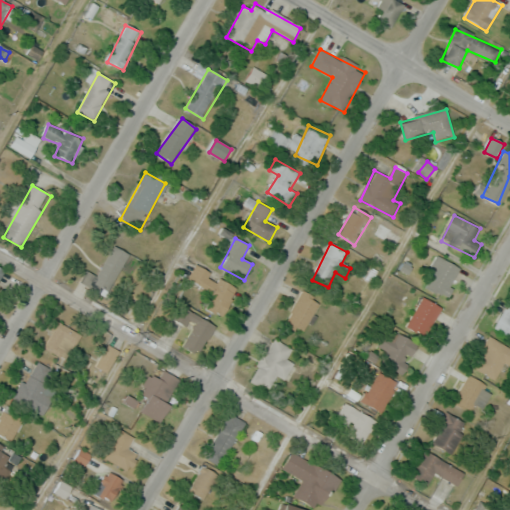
[(99,278),(87,272),(81,285),(108,298),(129,254),(113,247),(99,278)]
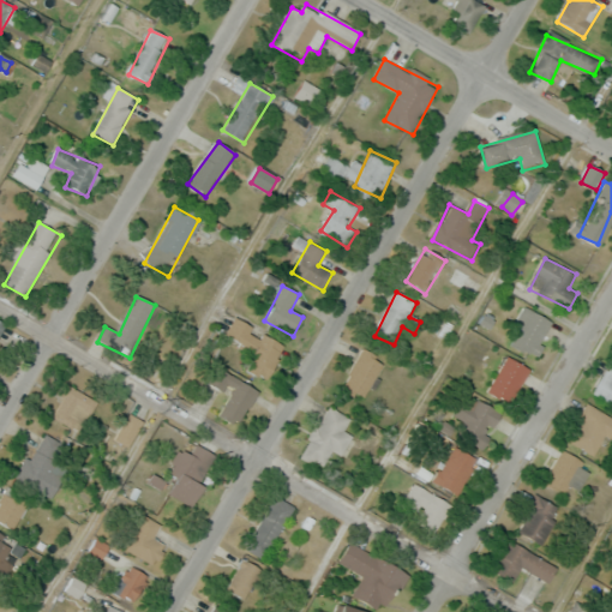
[(508,341),(538,357),(556,323),(525,307),(508,341)]
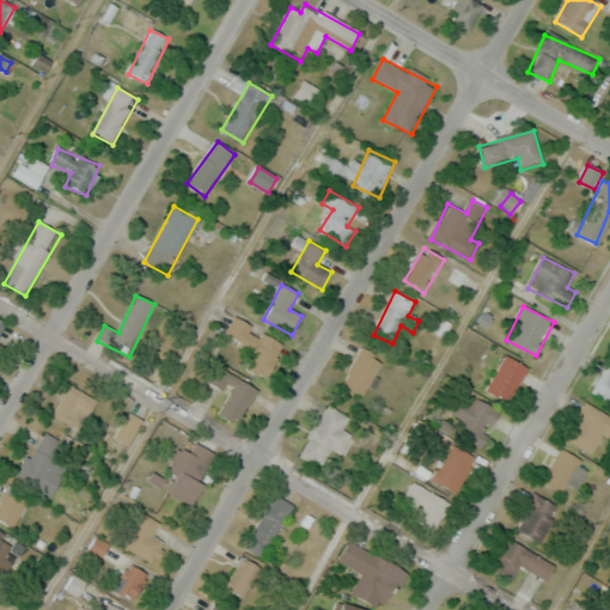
[(286,345),(235,321),(223,347),(246,359),(243,367),(269,379),(286,345)]
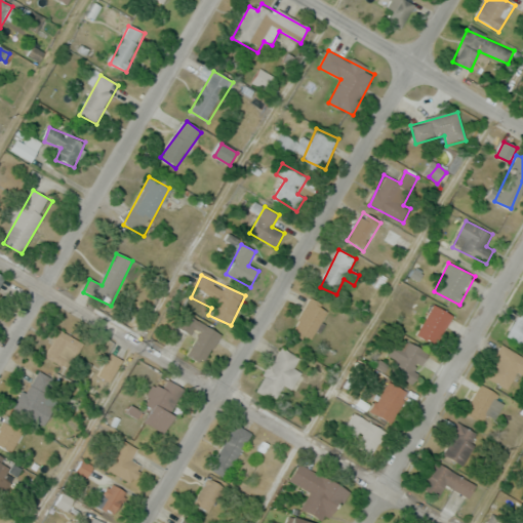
[(330,311),(311,299),(293,331),(312,342),(330,311)]
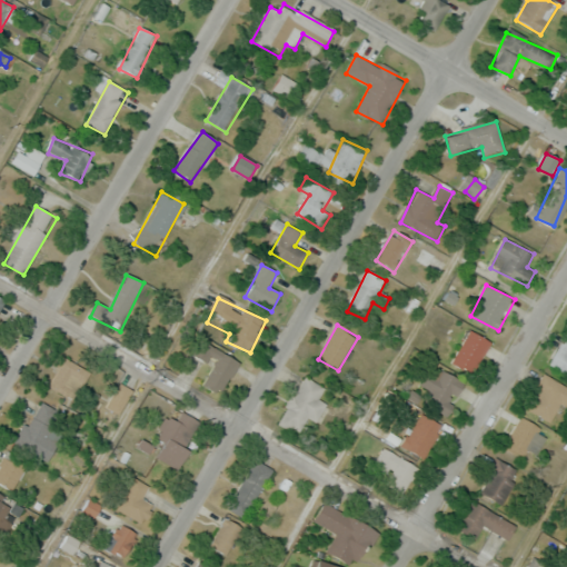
[(493,344),(473,331),(453,364),(474,376),(493,344)]
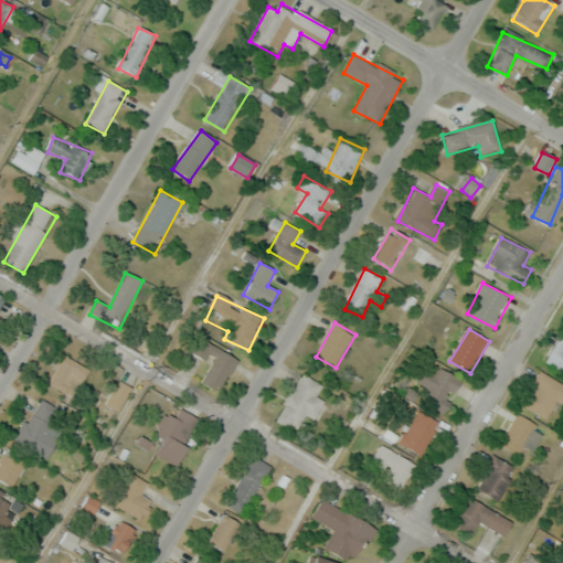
[(562,336),(561,335),(546,363),(562,371),(562,336)]
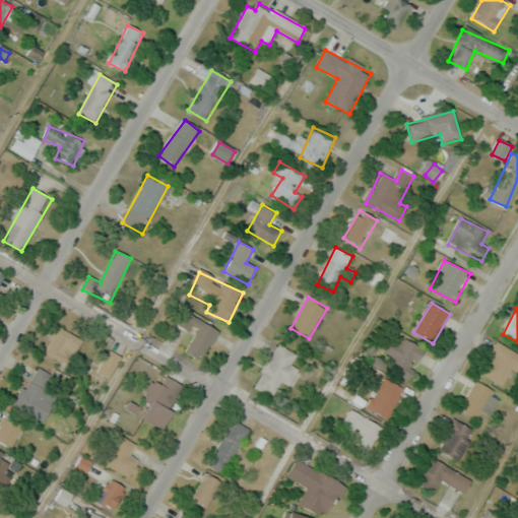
[(174,324),(196,335),(187,353),(203,363),(220,331),(181,311),(174,324)]
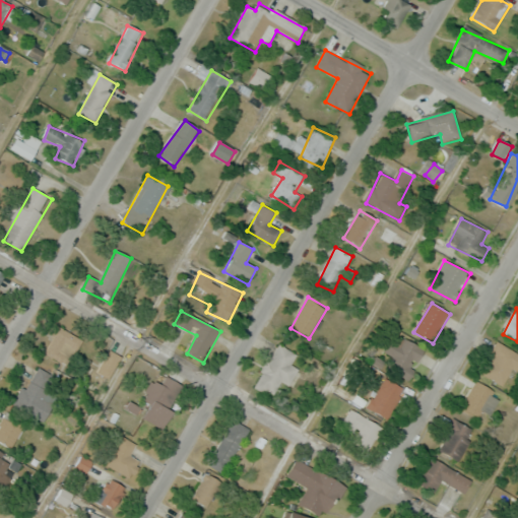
[(82,342),(60,328),(45,352),(67,367),(82,342)]
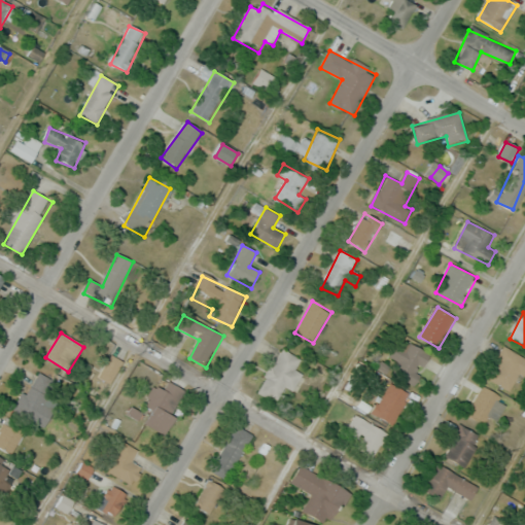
[(400,364),(394,375),(413,387),(432,358),(404,339),(390,357),(400,364)]
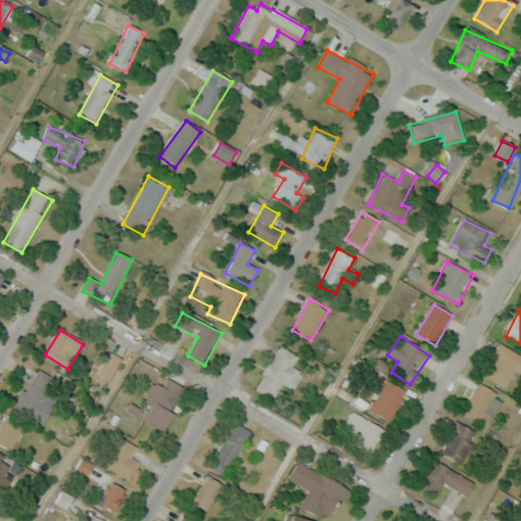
[(516,372),(520,373),(520,354),(500,346),(485,378),(508,389),(516,372)]
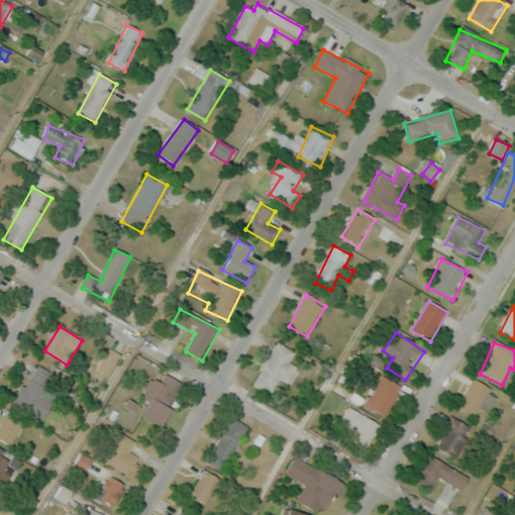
[(288,384),(301,355),(275,343),(254,387),(273,396),(280,380),(288,384)]
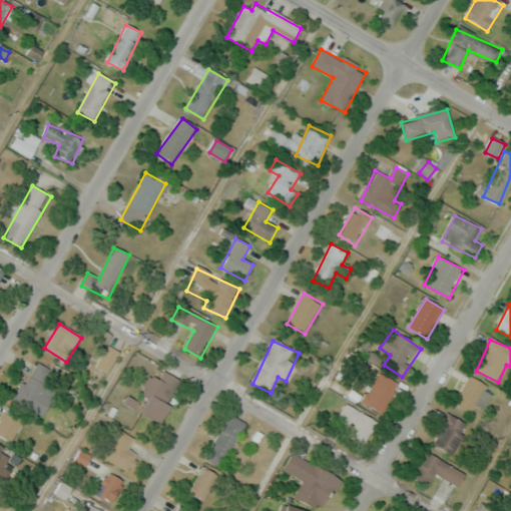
[(109,375),(120,353),(108,347),(96,368),(109,375)]
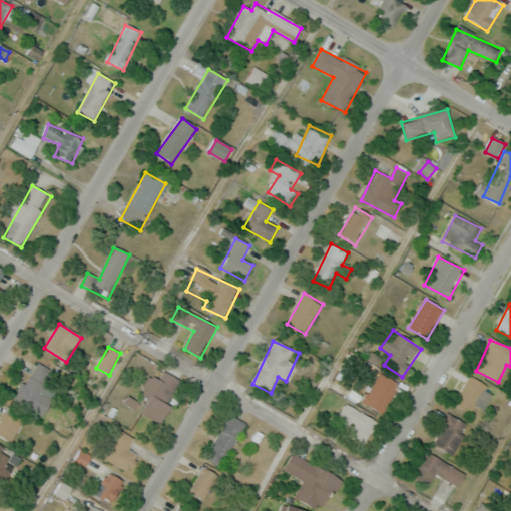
[(59,374),(34,363),(17,402),(42,413),(59,374)]
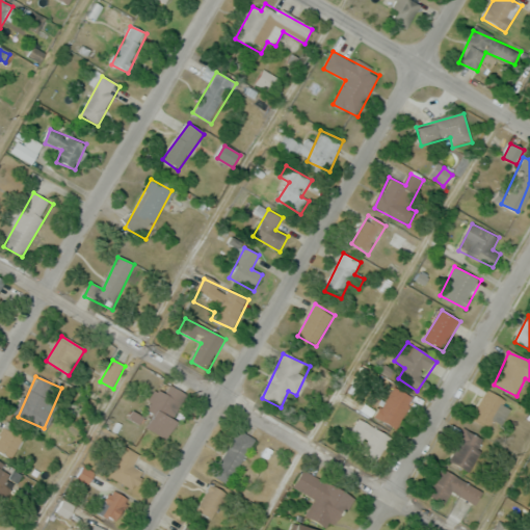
[(148,409),(156,415),(149,428),(167,440),(178,423),(174,420),(188,396),(170,386),(164,395),(158,391),(148,409)]
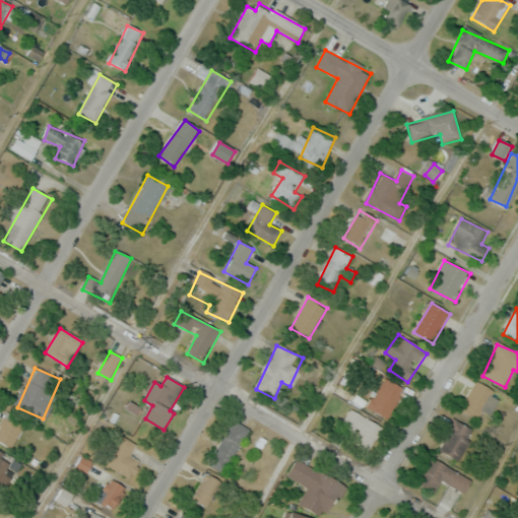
[(369,410),(390,421),(404,389),(383,379),(369,410)]
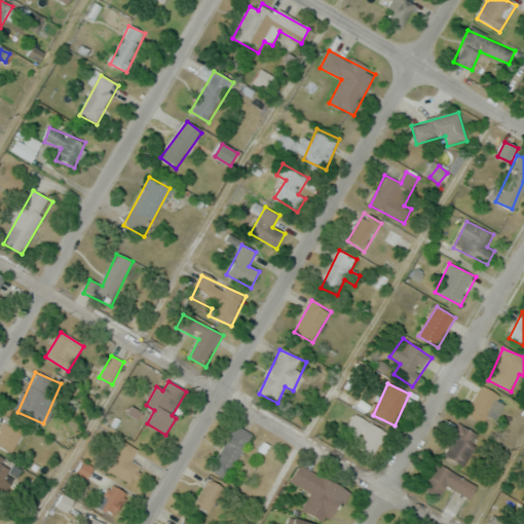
[(494,426),(507,401),(480,388),(468,414),(494,426)]
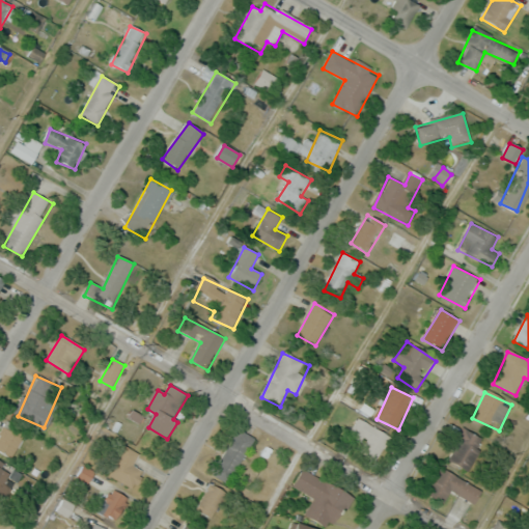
[(369,445),(364,452),(378,461),(391,440),(359,419),(351,433),(369,445)]
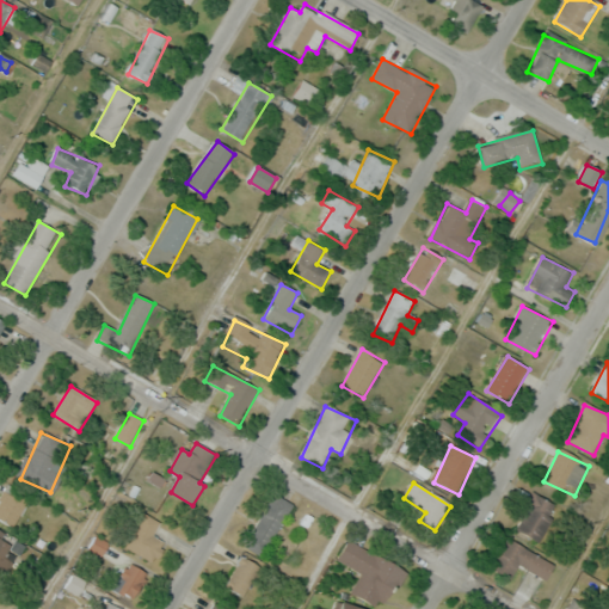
[(0,520),(16,529),(34,498),(8,485),(0,499),(0,520)]
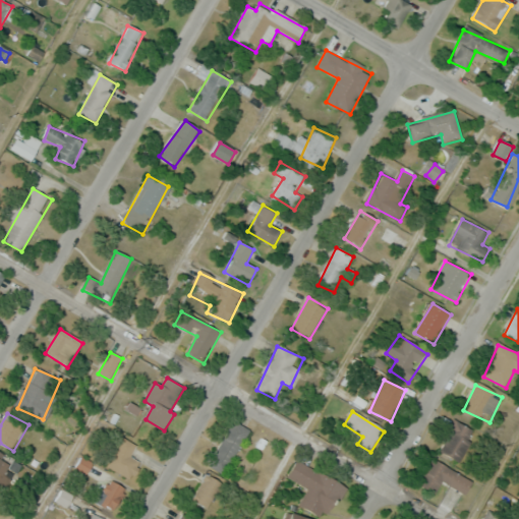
[(461,463),(476,431),(453,421),(439,452),(461,463)]
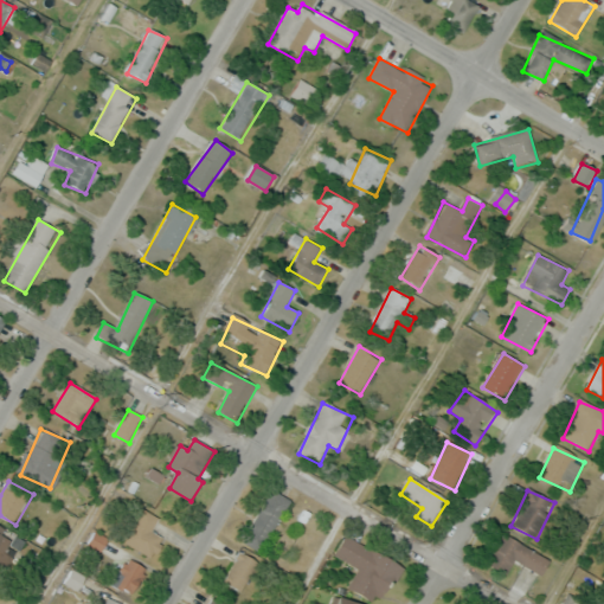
[(243,544),(263,554),(291,502),(271,492),(243,544)]
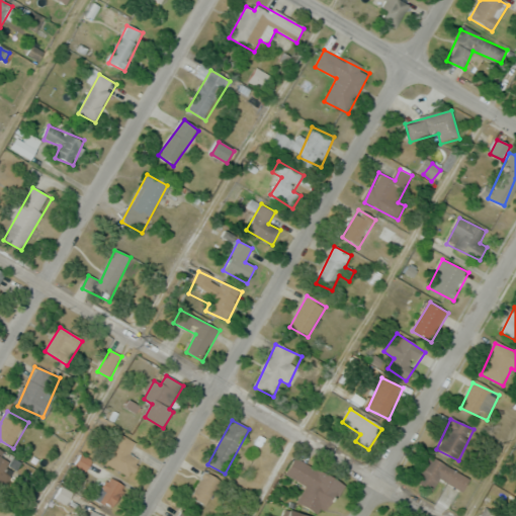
[(131,455),(137,443),(122,436),(108,465),(134,478),(142,461),(131,455)]
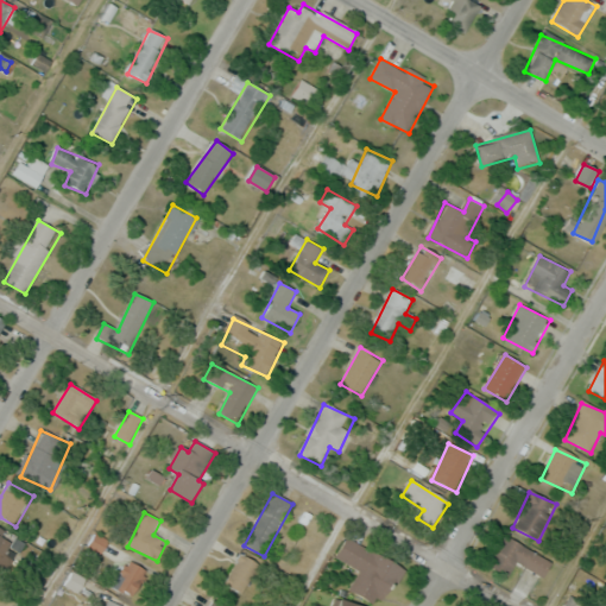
[(6,555),(16,538),(0,530),(0,575),(4,578),(14,559),(6,555)]
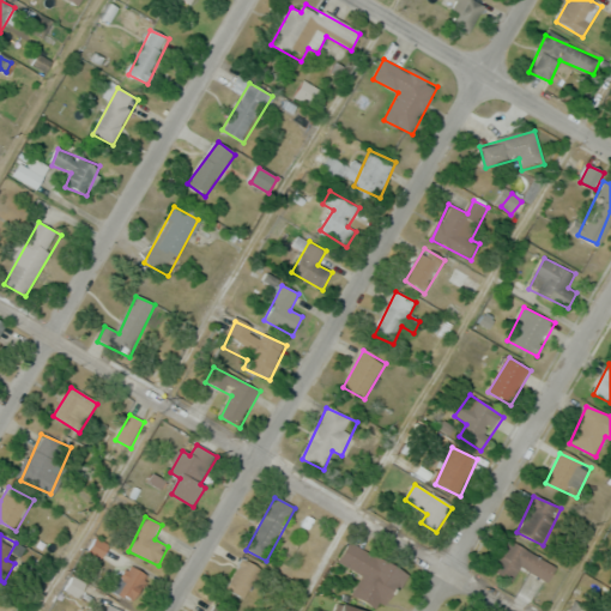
[(386,610),(407,575),(351,542),(338,566),(360,578),(350,593),(379,610),(386,610)]
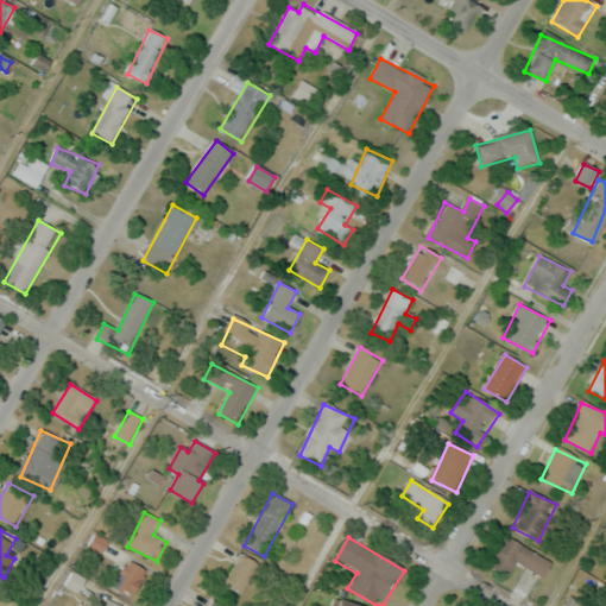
[(517,565),(545,578),(554,561),(502,538),(488,568),(511,578),(517,565)]
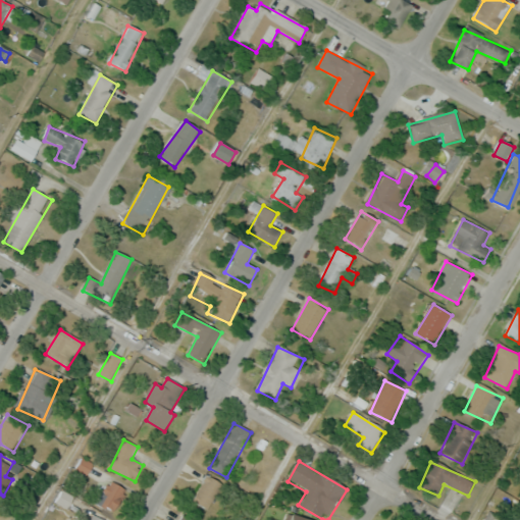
[(224,486),(209,476),(193,501),(209,511),(224,486)]
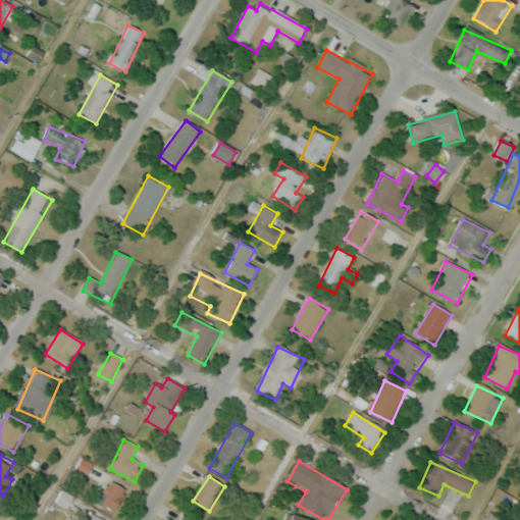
[(128,492),(112,482),(98,503),(113,514),(128,492)]
